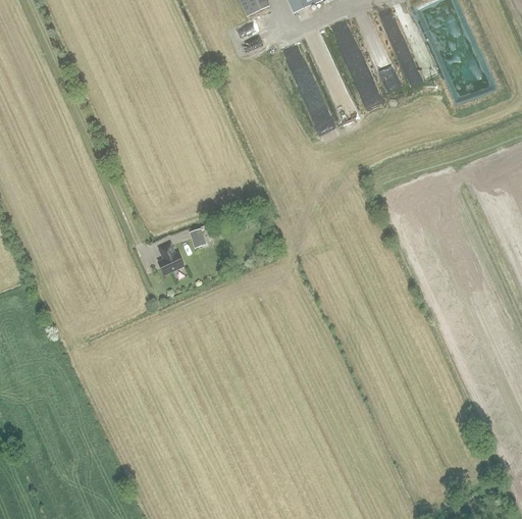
[(241,0),(248,14),(270,4),(268,0),(241,0)]
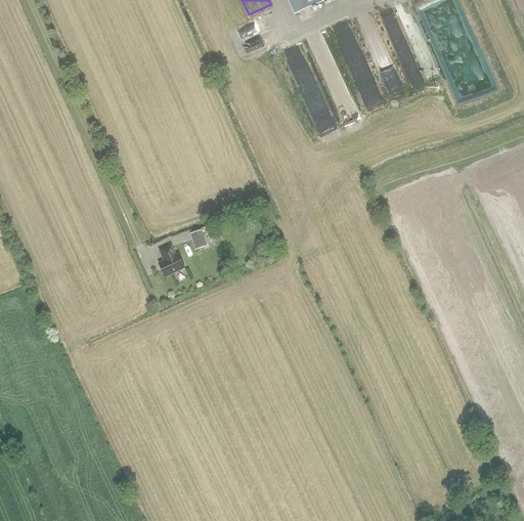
[(292,0),(297,10),(319,0),(292,0)]
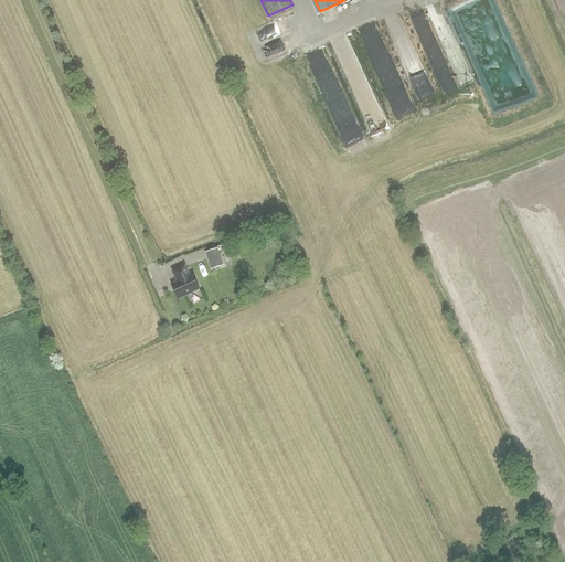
[(362,29),(393,115),(411,109),(380,22),(362,29)]
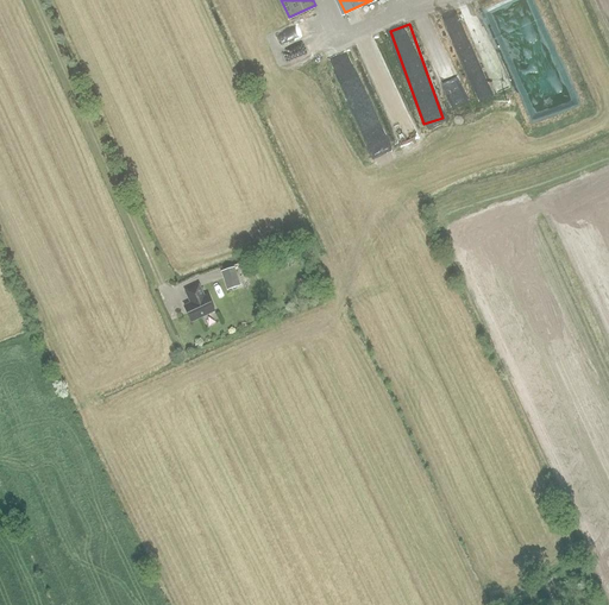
[(469,74),(479,98),(493,90),(483,68),(469,74)]
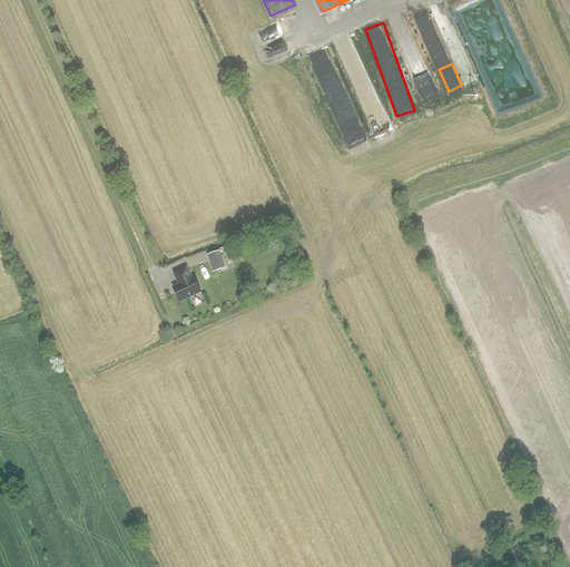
[(470,84),(475,76),(468,69),(462,78),(470,84)]
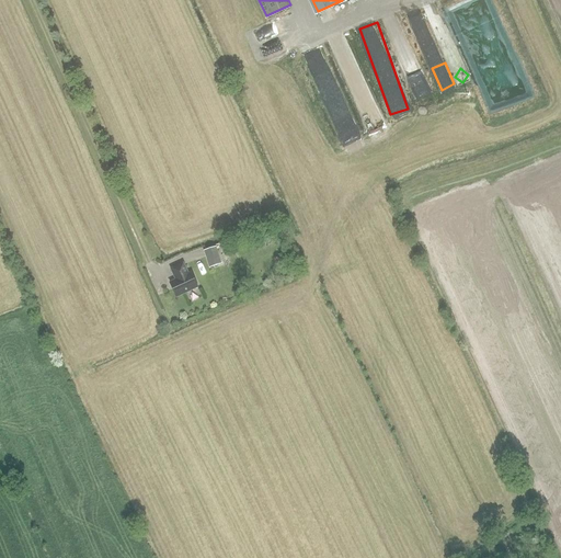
[(385,124),(381,117),(366,125),(369,132),(385,124)]
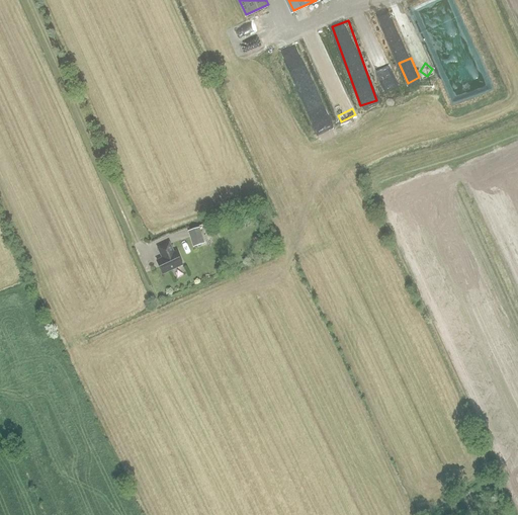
[(197,225),(188,229),(194,244),(203,239),(197,225)]
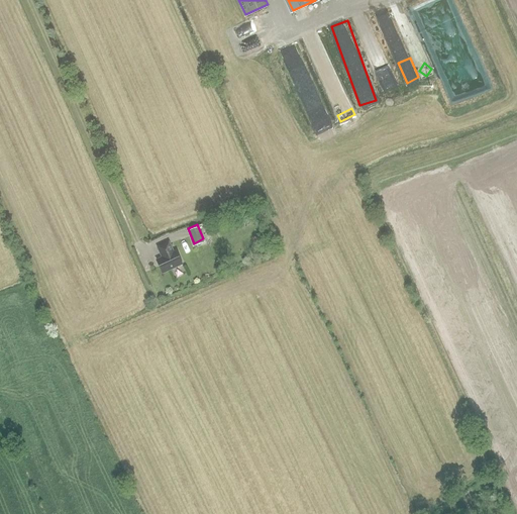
[(158,260),(164,273),(183,264),(177,250),(175,251),(170,241),(158,246),(163,257),(158,260)]
